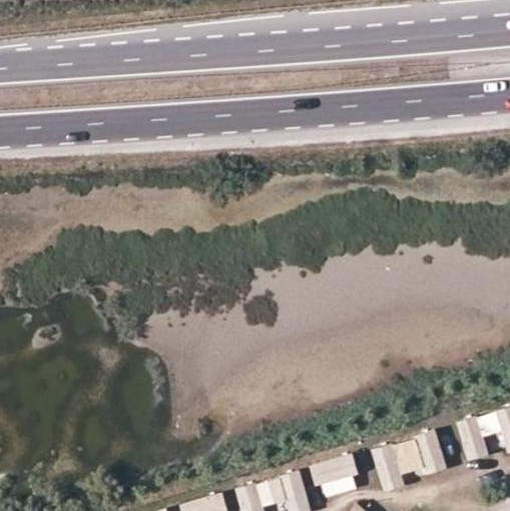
[(509,406),(455,424),(468,462),(490,455),(484,437),(500,432),(508,454),(509,453),(509,406)]
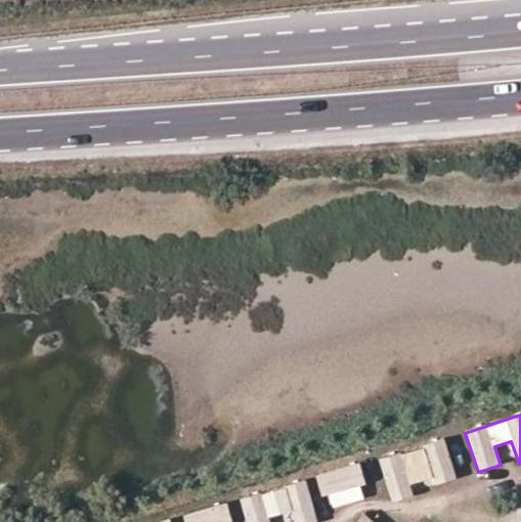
[(444,439),(422,446),(423,449),(379,464),(391,502),(458,480),(444,439)]
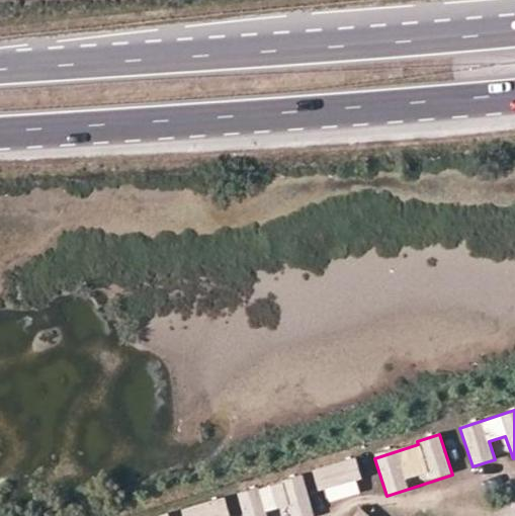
[(314,470),(325,505),(363,492),(352,458),(314,470)]
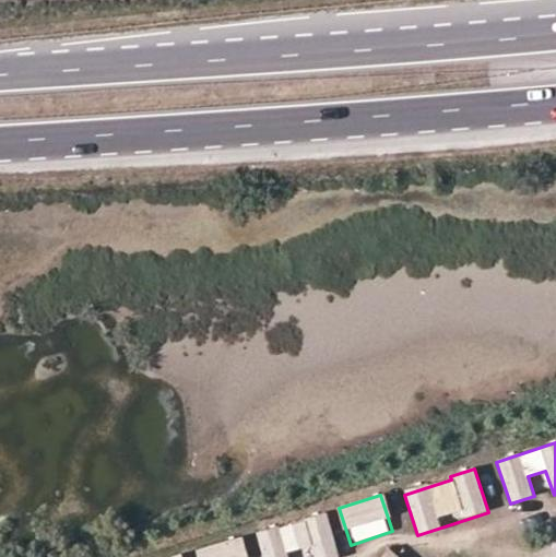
[(326,513),(255,533),(261,556),(293,556),(292,550),(310,545),(312,556),(338,556),(326,513)]
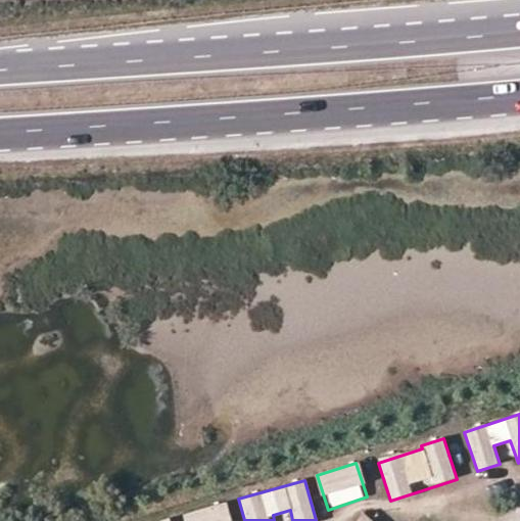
[(230,520),(226,504),(185,512),(186,520),(230,520)]
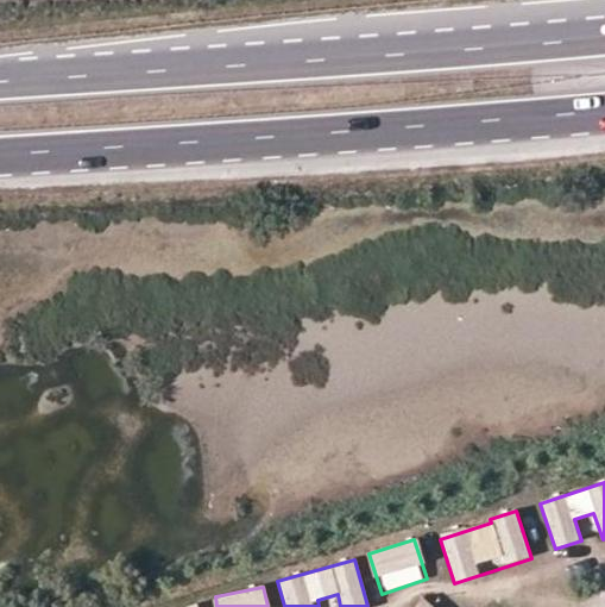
All buildings are outlined.
